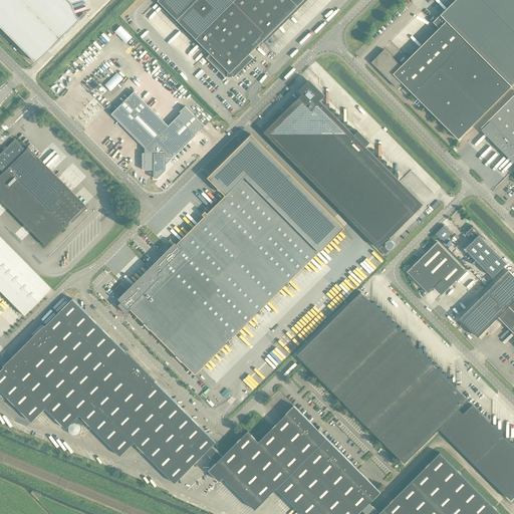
[(0,0),(0,25),(36,62),(80,19),(81,20),(85,15),(83,13),(79,17),(76,15),(72,3),(82,0),(0,0)]
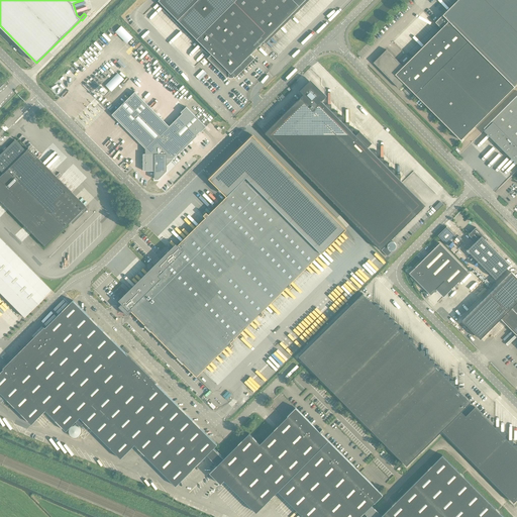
[(159,0),(159,1),(211,54),(207,58),(227,78),(229,77),(230,78),(232,78),(233,77),(235,78),(254,59),(250,55),(287,18),(305,0),(159,0)]
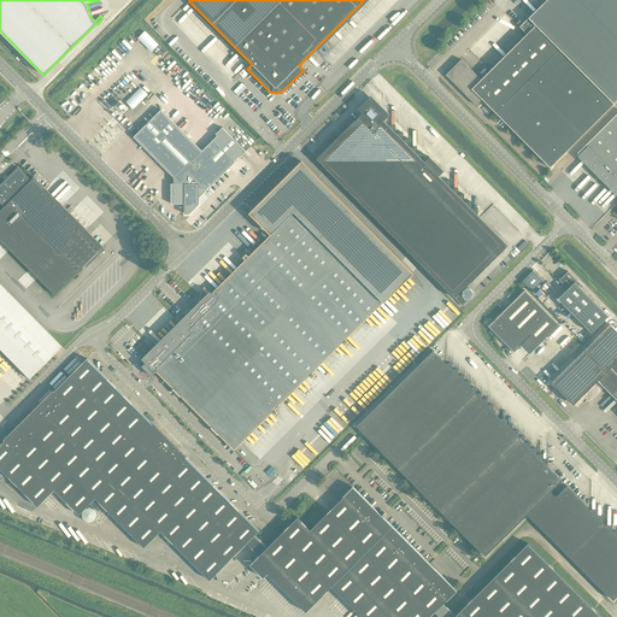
[(460,76),(453,82),(456,84),(476,105),(482,99),(550,168),(616,100),(616,0),(546,0),(529,18),(519,27),(527,34),(489,71),(483,77),(481,80),(471,70),(469,68),(464,71),(465,71),(463,74),(462,72),(459,74),(460,76)]
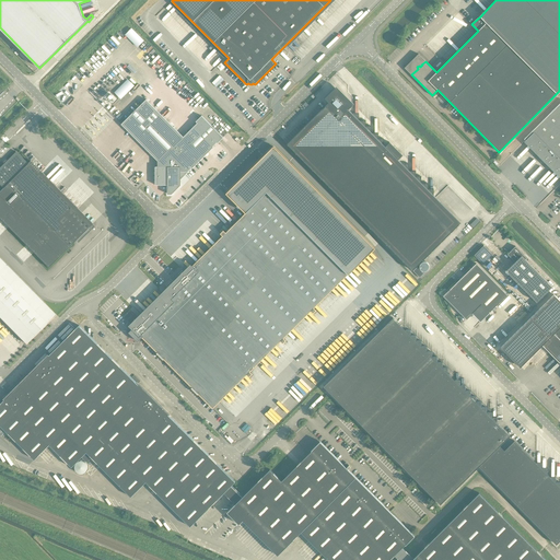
[(131,28),(126,35),(131,41),(138,47),(143,41),(131,28)]
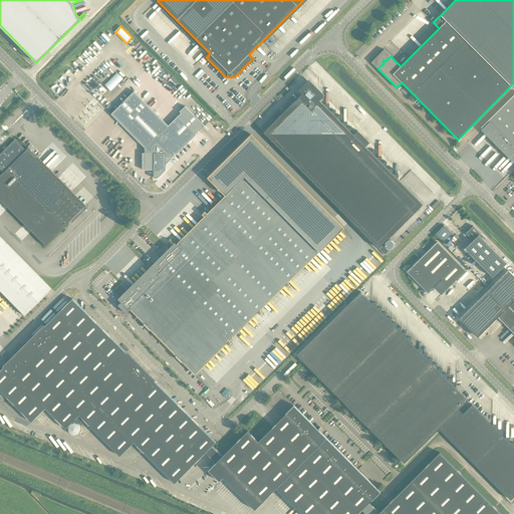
[(117,73),(105,85),(110,90),(122,78),(117,73)]
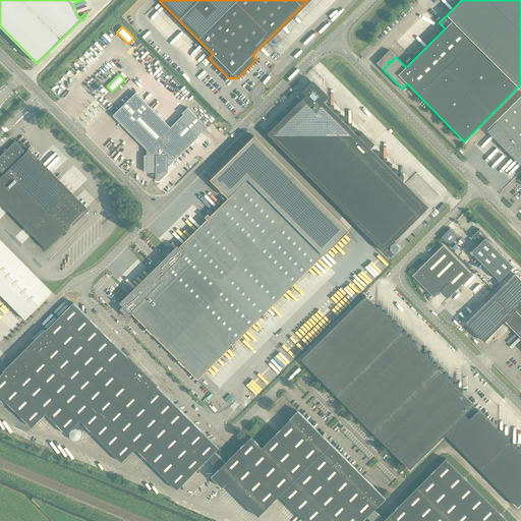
[(374,153),(370,149),(374,145),(372,141),(362,132),(358,136),(357,135),(357,129),(352,129),(352,124),(346,124),(345,123),(345,117),(340,117),(340,112),(335,112),(334,112),(334,106),(328,106),(324,102),(330,97),(313,80),(302,92),(306,96),(268,134),(384,251),(428,208),(404,182),(404,176),(399,176),(399,171),(392,171),(392,164),(387,164),(387,159),(381,159),(381,153),(374,153)]
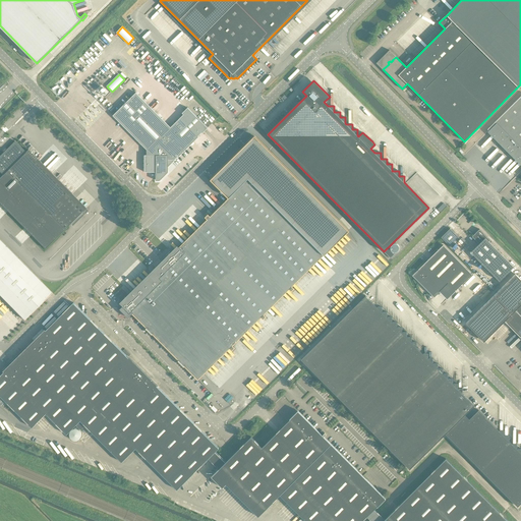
[(136,93),(113,115),(145,148),(145,172),(147,172),(156,172),(156,180),(160,180),(168,172),(168,167),(178,157),(191,145),(198,136),(201,132),(203,133),(208,128),(187,108),(182,113),(183,114),(180,118),(171,127),(136,93)]
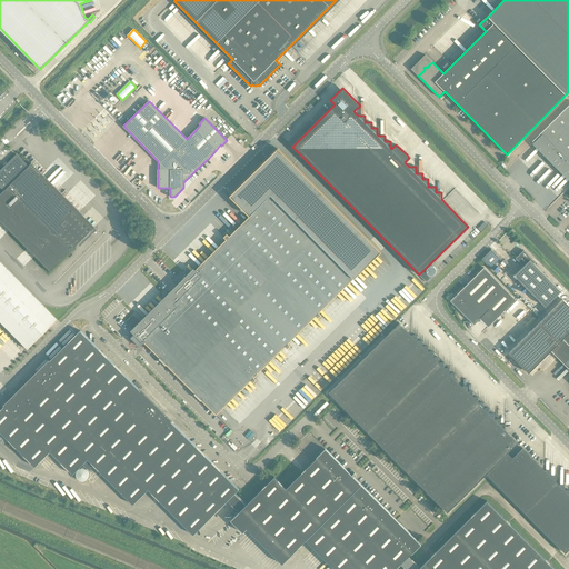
[(568,105),(532,141),(533,142),(532,145),(568,180),(568,105)]
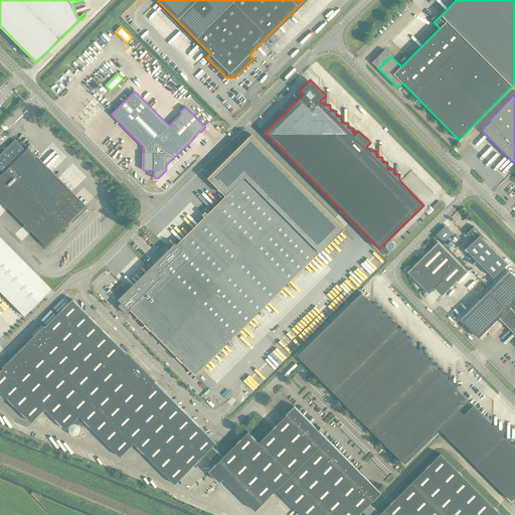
[(121,285),(114,292),(122,300),(121,300),(122,302),(119,305),(125,310),(123,311),(127,314),(131,310),(145,324),(150,330),(151,330),(177,356),(176,356),(182,362),(195,375),(199,372),(201,374),(204,371),(202,369),(227,344),(229,346),(232,344),(229,341),(251,320),(258,314),(261,316),(263,313),(261,311),(286,286),(288,288),(291,285),(289,283),(314,259),(316,261),(319,258),(317,255),(320,251),(345,227),(255,138),(250,133),(207,176),(212,181),(226,195),(207,214),(205,211),(202,214),(205,216),(176,244),(171,250),(168,247),(165,251),(167,254),(161,261),(156,255),(151,262),(156,266),(129,293),(121,285)]
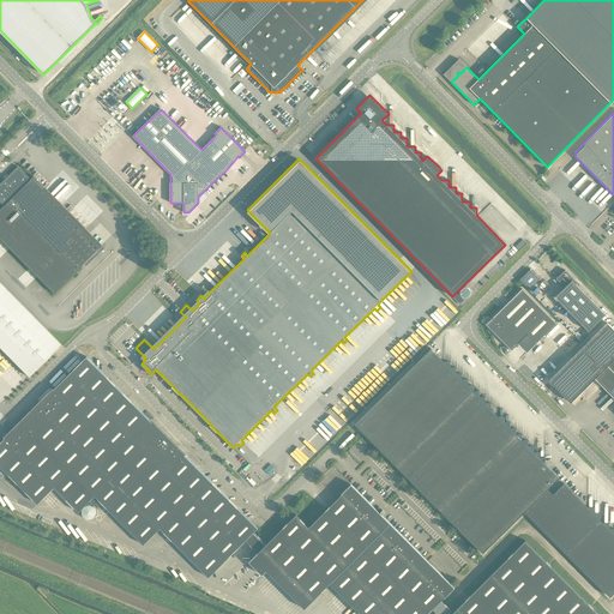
[(0,209),(0,240),(53,293),(97,248),(101,245),(34,176),(30,180),(29,180),(30,179),(17,166),(0,182),(0,203),(2,206),(0,209)]
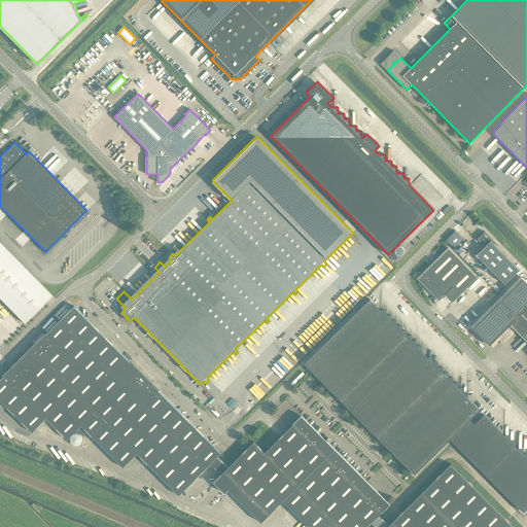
[(455,232),(447,240),(455,249),(463,240),(455,232)]
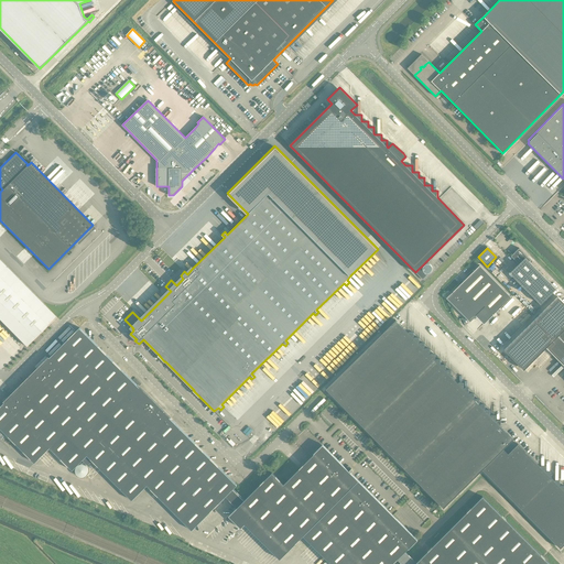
[(519,263),(510,273),(541,304),(556,289),(529,261),(531,260),(519,248),(511,256),(519,263)]
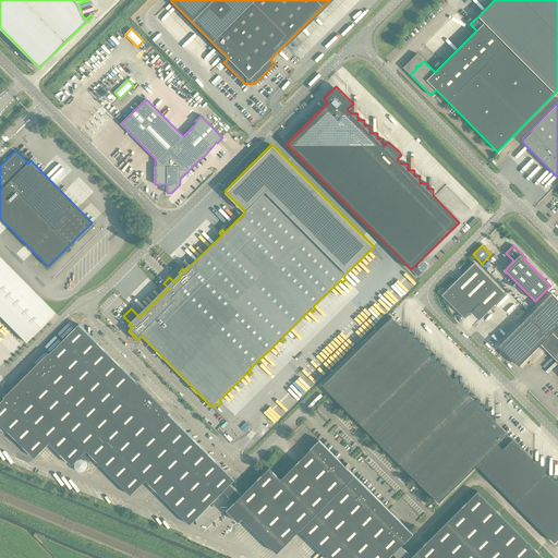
[(0,316),(25,342),(56,313),(0,256),(0,316)]
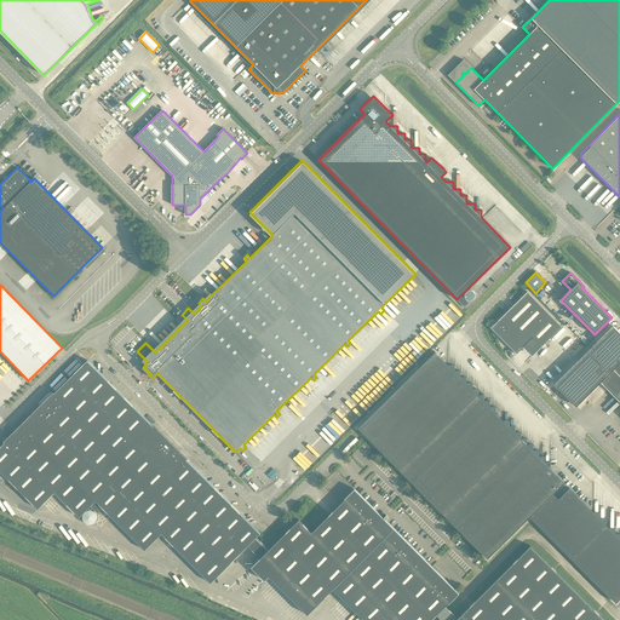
[(474,292),(474,291),(472,291),(472,290),(471,290),(470,290),(469,290),(468,290),(468,291),(466,291),(466,292),(465,292),(465,293),(465,294),(465,296),(465,297),(466,298),(468,299),(469,299),(470,300),(470,299),(471,299),(472,299),(474,298),(475,297),(475,296),(475,294),(475,293),(475,292),(474,292)]
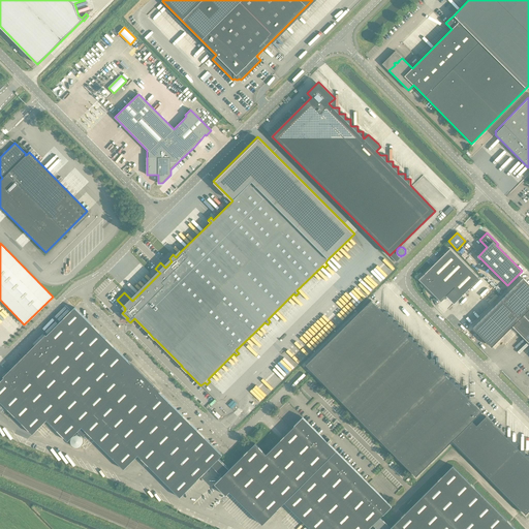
[(449,249),(418,280),(441,302),(455,288),(462,296),(479,279),(449,249)]
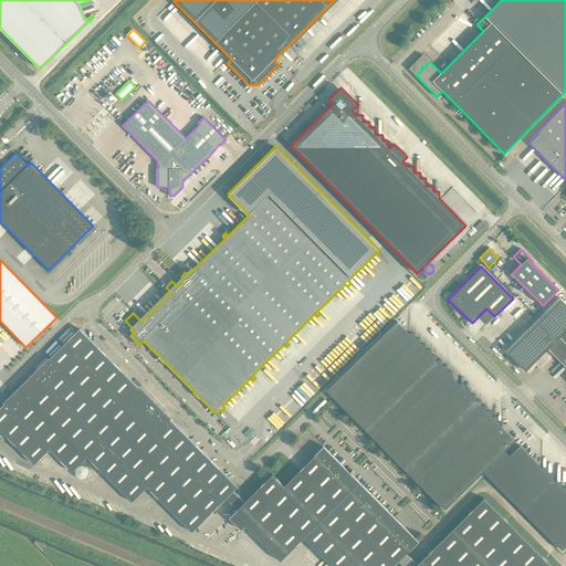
[(418,274),(425,280),(428,276),(421,270),(418,274)]
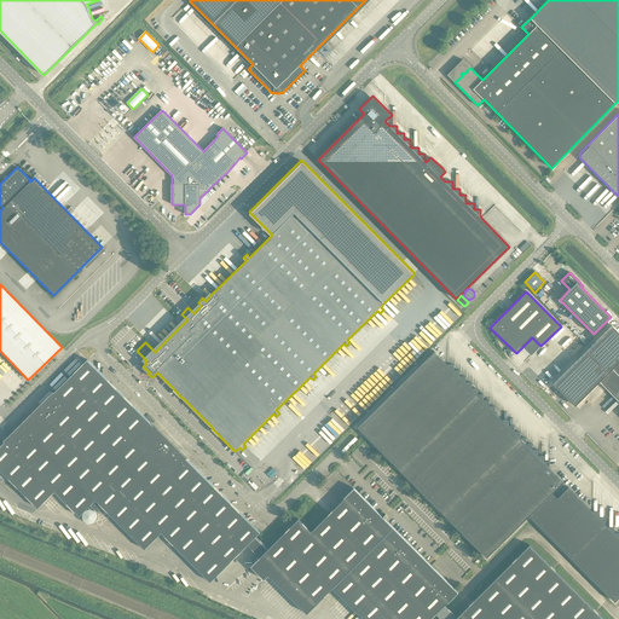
[(576,406),(600,382),(618,400),(618,331),(613,325),(554,385),(576,406)]
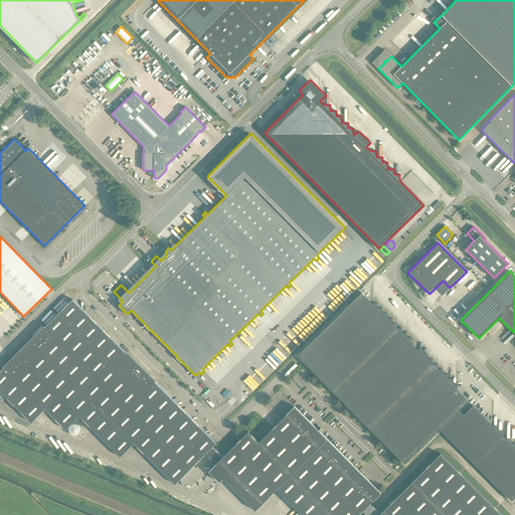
[(351,409),(414,346),(411,343),(411,338),(407,338),(407,333),(402,333),(402,329),(397,328),(397,324),(392,324),(392,319),(387,319),(387,314),(382,314),(382,309),(377,309),(377,304),(372,304),(361,292),(298,355),(351,409)]
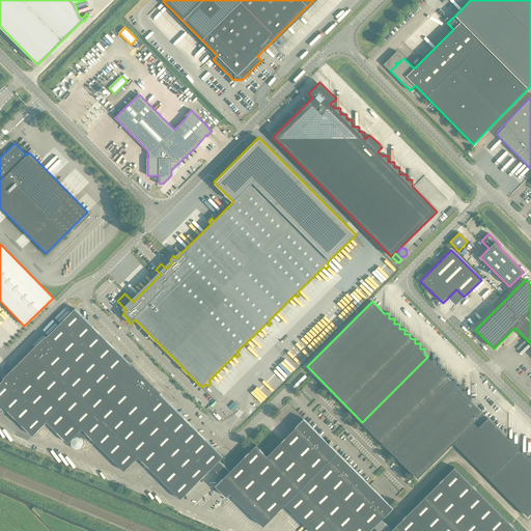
[(138,457),(180,499),(212,468),(223,478),(216,485),(227,497),(230,494),(263,527),(285,504),(311,530),(369,530),(373,527),(378,530),(518,530),(454,468),(392,530),(382,519),(385,515),(392,508),(330,446),(332,443),(329,439),(326,442),(304,420),(297,427),(267,456),(256,445),(230,471),(220,460),(223,456),(160,393),(161,392),(133,364),(132,365),(75,308),(47,337),(46,336),(9,371),(6,375),(7,376),(0,383),(0,402),(1,404),(0,404),(0,412),(1,413),(5,409),(32,436),(47,422),(67,443),(77,434),(82,439),(87,434),(124,471),(138,457)]
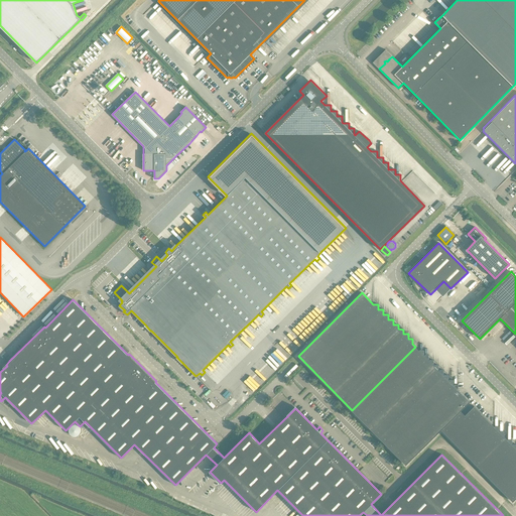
[(415,347),(352,410),(405,465),(441,429),(461,410),(470,401),(459,390),(459,385),(454,385),(454,380),(448,380),(448,375),(443,375),(443,370),(438,370),(438,365),(433,365),(433,361),(428,360),(428,356),(424,356),(424,351),(419,351),(415,347)]
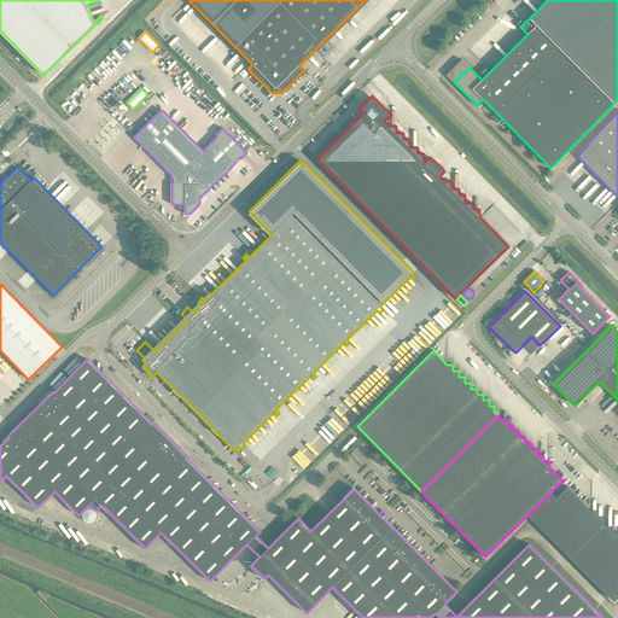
[(552,491),(529,514),(613,601),(617,595),(617,532),(613,532),(613,526),(607,526),(604,523),(604,517),(598,517),(598,511),(592,511),(567,487),(557,497),(552,491)]
